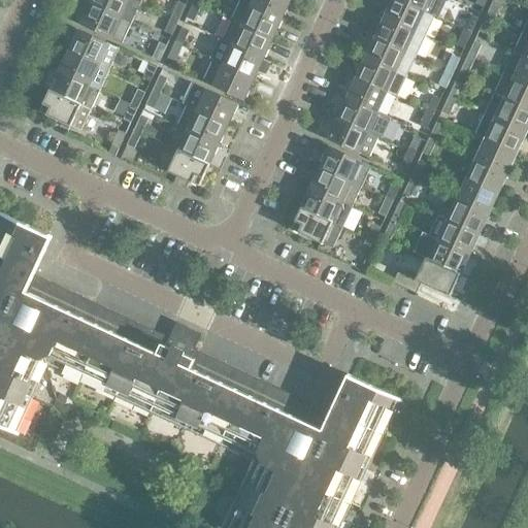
[(141,2),(136,0),(92,0),(91,3),(122,18),(132,23),(141,2)]
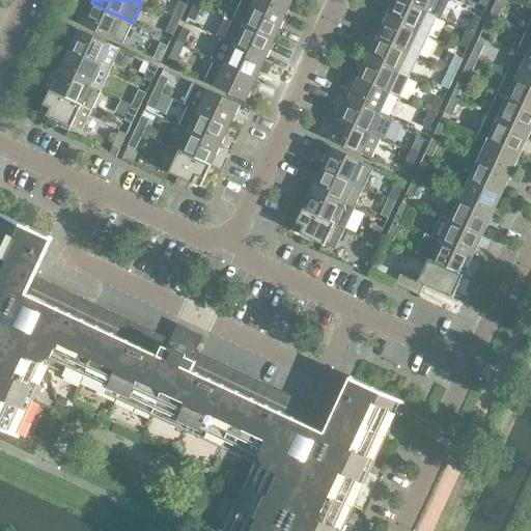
[(284,19),(253,4),(243,0),(242,0),(233,20),(275,39),(284,19)]
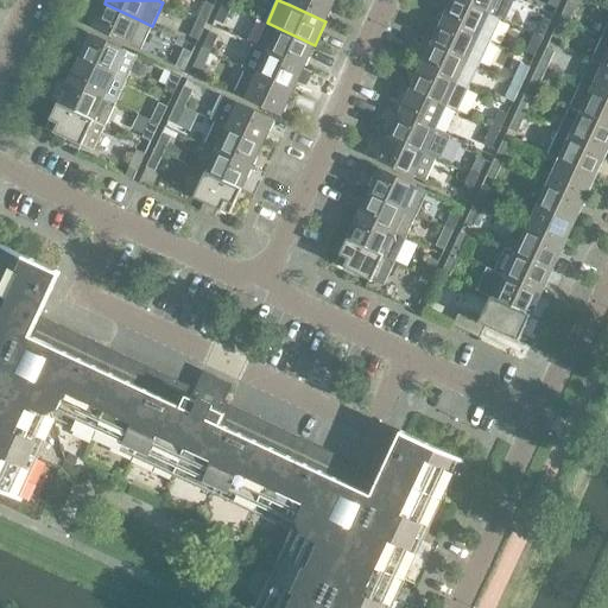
[(325,21),(335,0),(291,0),(290,5),(325,21)]
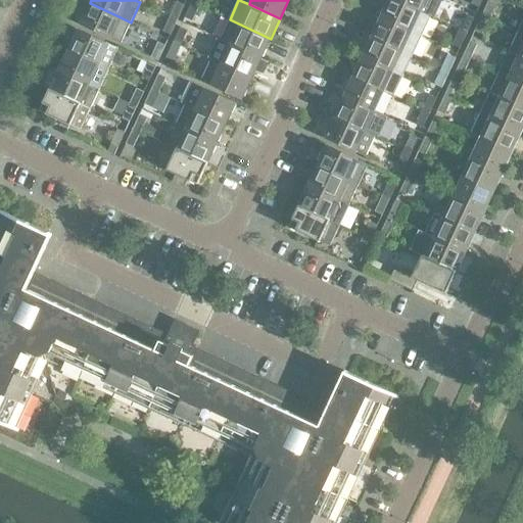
[(431,15),(421,11),(396,0),(388,0),(381,16),(422,36),(431,15)]
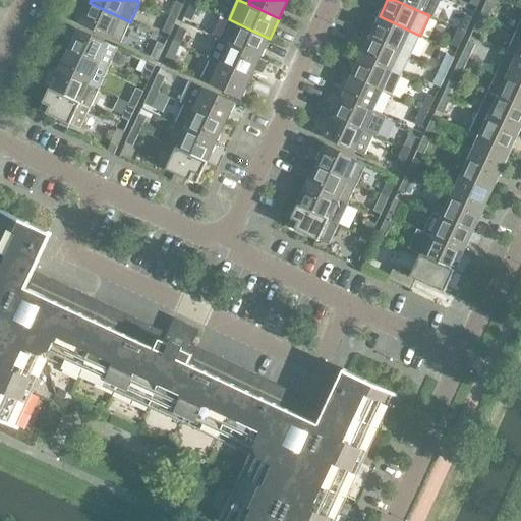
[(395,0),(419,11),(423,0),(395,0)]
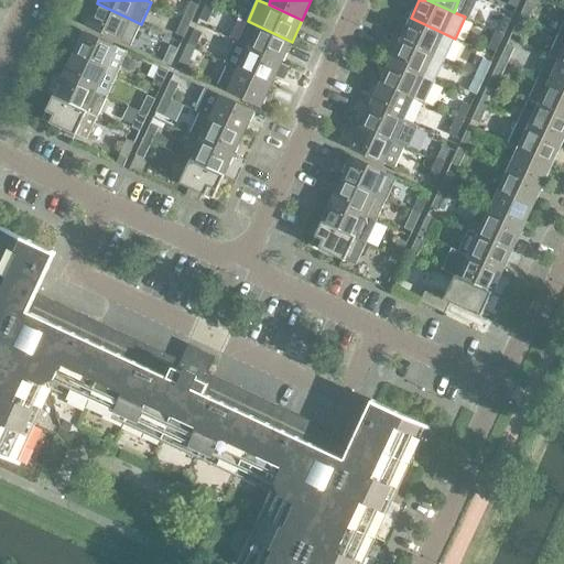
[(527,0),(519,17),(527,21),(534,4),(527,0)]
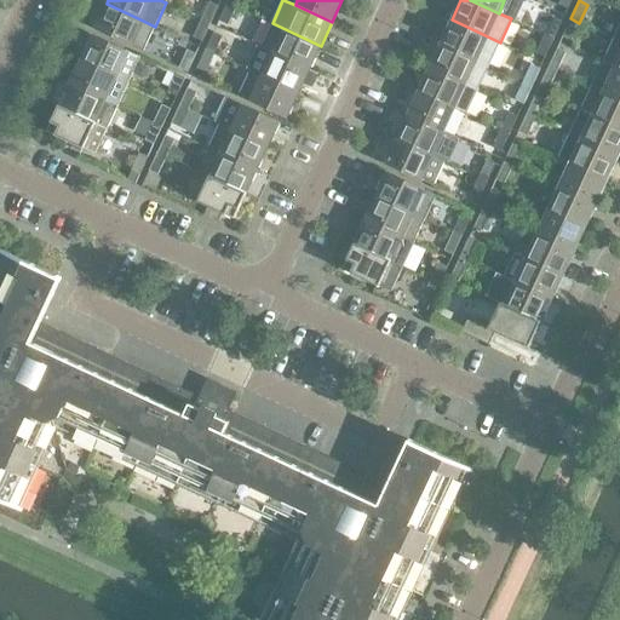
[(218,6),(218,5),(210,1),(201,19),(210,23),(218,6)]
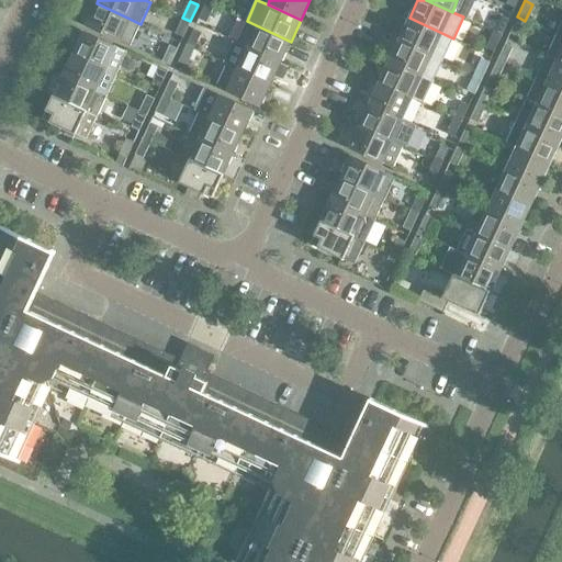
[(206,22),(214,7),(206,2),(199,19),(206,22)]
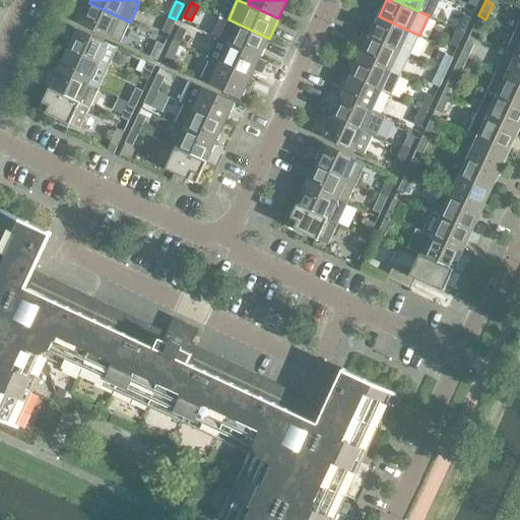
[(130,22),(120,17),(89,3),(79,23),(120,43),(130,22)]
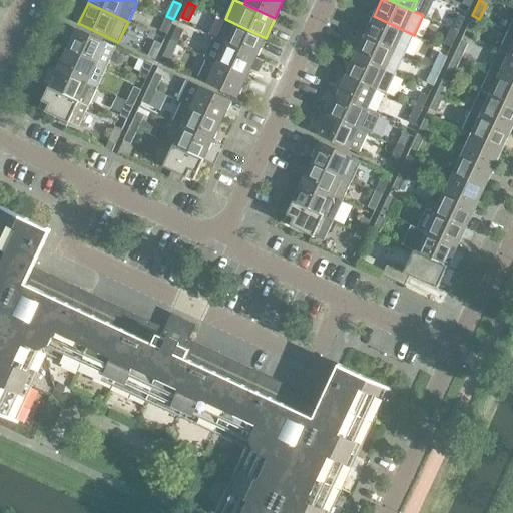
[(458,14),(451,29),(458,32),(465,17),(458,14)]
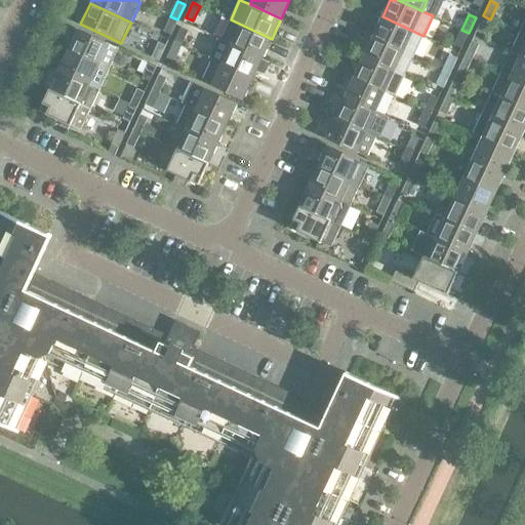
[(484,34),(490,19),(483,15),(476,31),(484,34)]
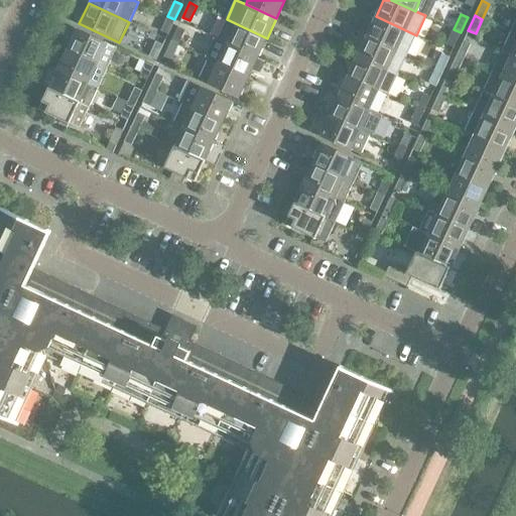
[(168,34),(174,19),(167,16),(161,30),(168,34)]
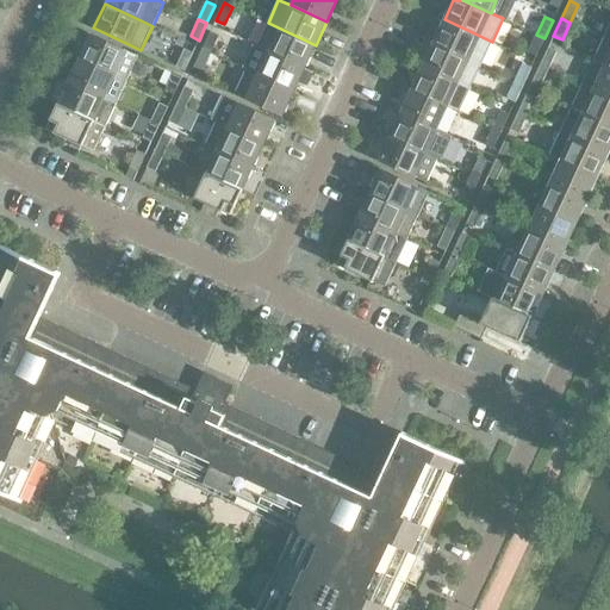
[(480,66),(492,42),(444,19),(434,43),(480,66)]
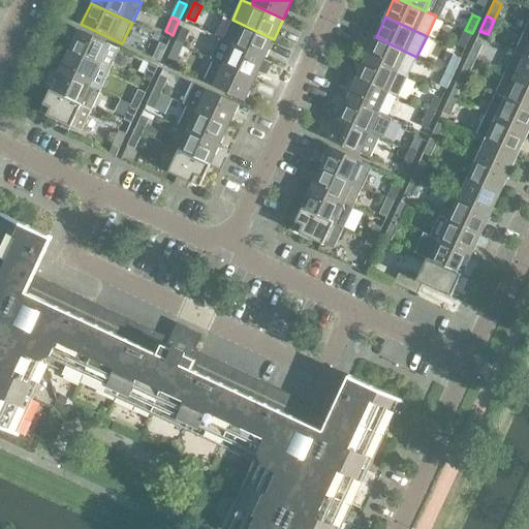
[(263,59),(274,39),(232,20),(222,40),(232,44),(263,59)]
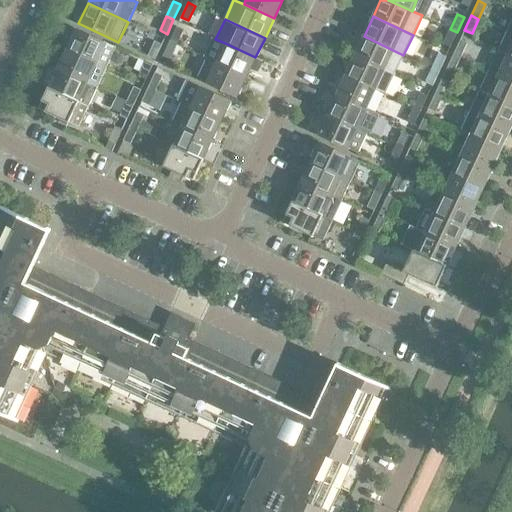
[(176,27),(170,41),(177,45),(183,30),(176,27)]
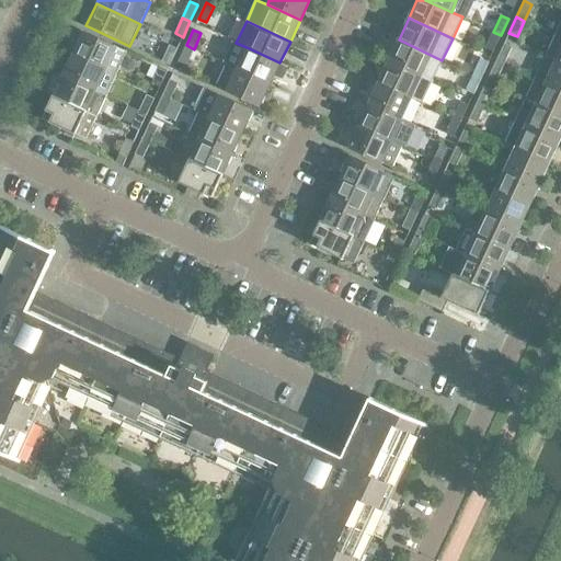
[(83,32),(72,54),(116,73),(127,52),(83,32)]
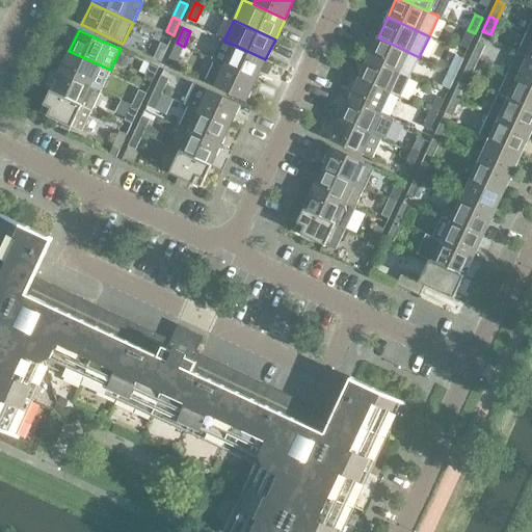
[(468,49),(475,33),(468,30),(460,45),(468,49)]
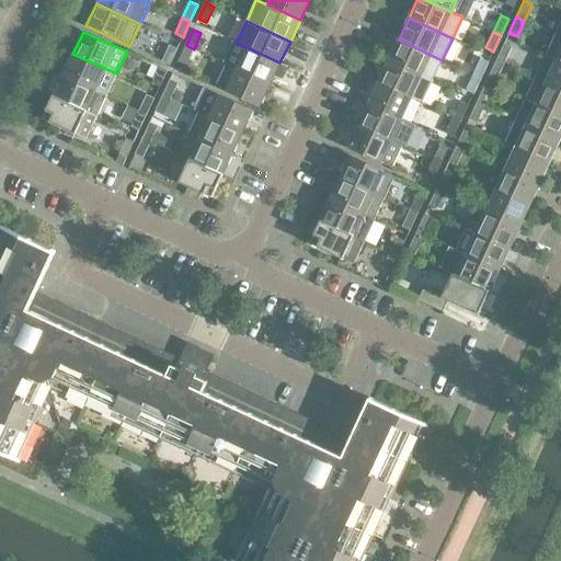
[(560,64),(560,37),(556,35),(546,56),(556,61),(560,64)]
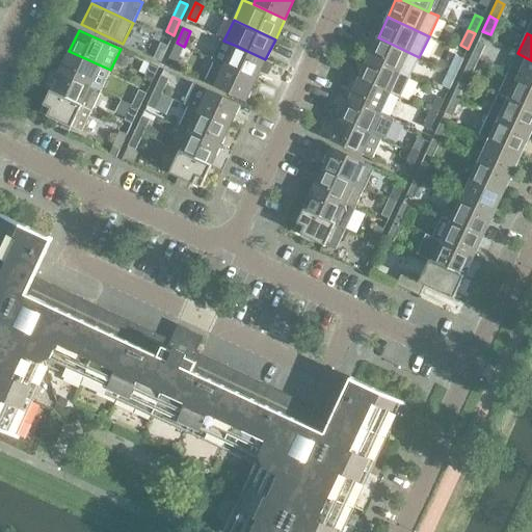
[(409,77),(419,57),(378,37),(368,58),(409,77)]
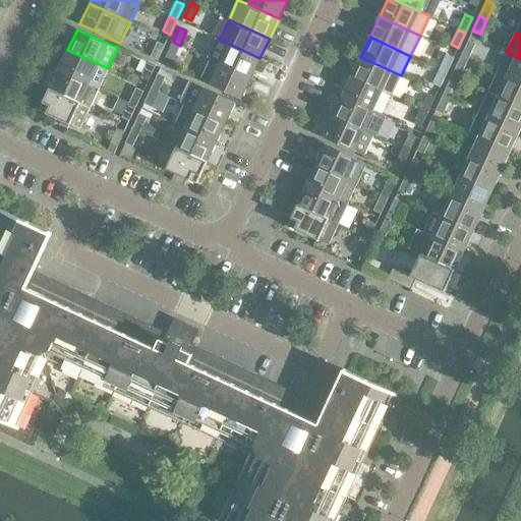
[(468,41),(461,55),(468,59),(475,44),(468,41)]
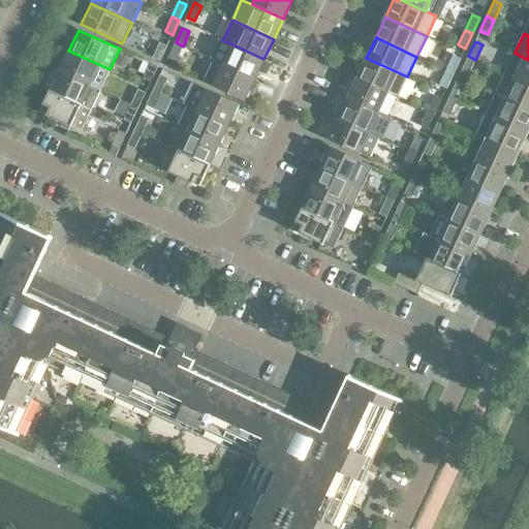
[(160,61),(167,45),(160,42),(153,58),(160,61)]
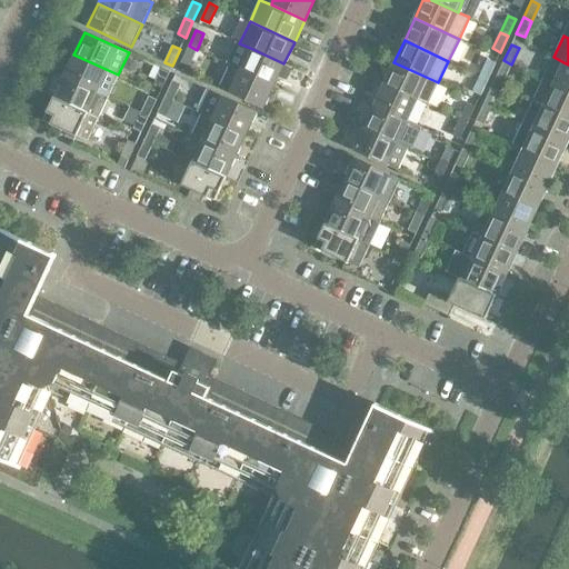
[(189,66),(197,50),(189,46),(181,62),(189,66)]
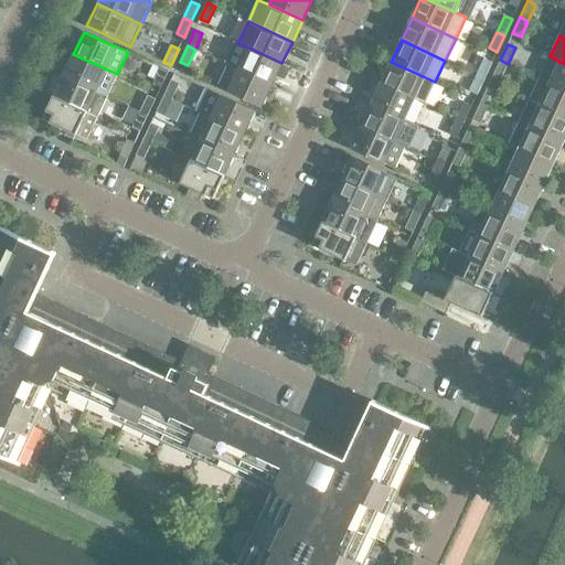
[(272,85),(281,63),(248,48),(238,70),(272,85)]
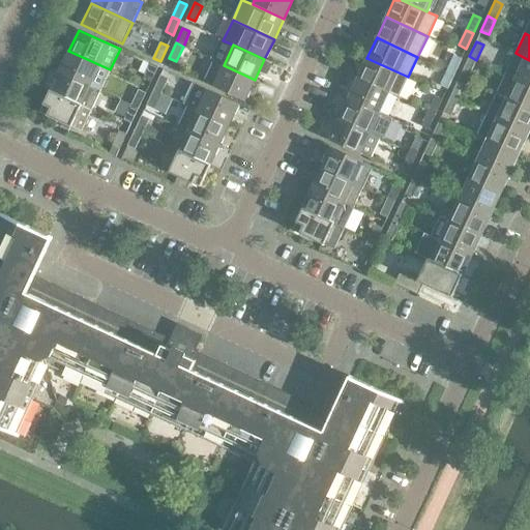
[(110,69),(68,51),(59,70),(100,90),(110,69)]
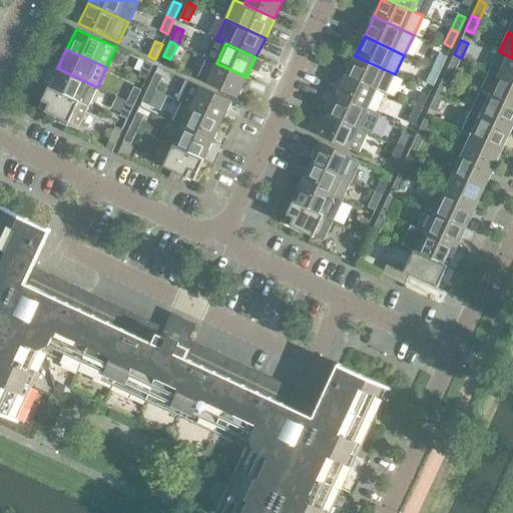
[(439,53),(433,68),(440,71),(446,57),(439,53)]
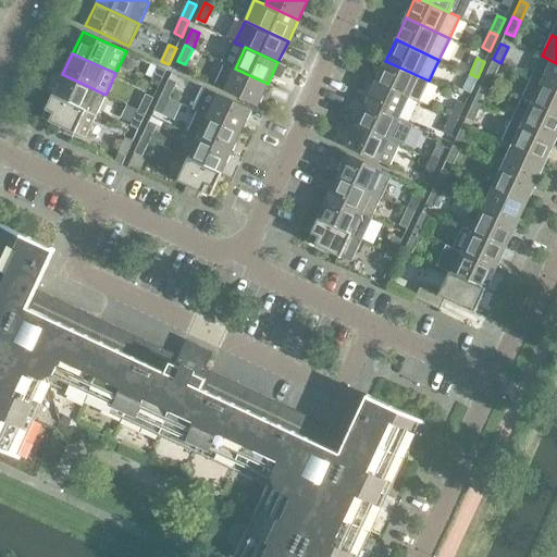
[(493,78),(500,63),(493,59),(485,75),(493,78)]
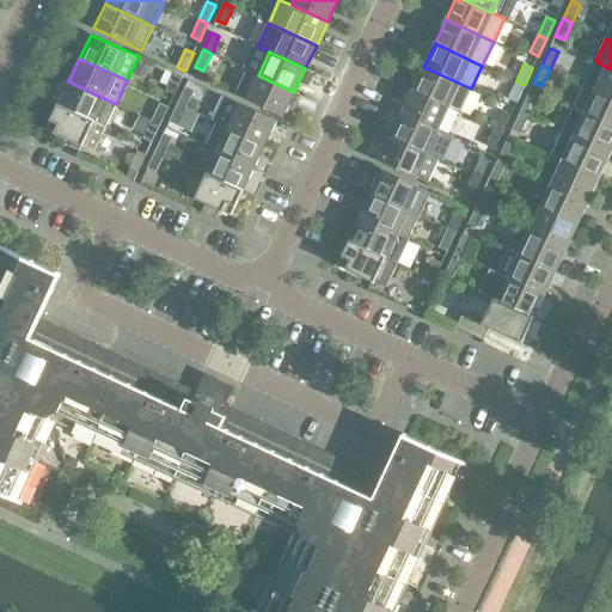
[(460,112),(471,89),(423,67),(412,90),(448,106),(460,112)]
